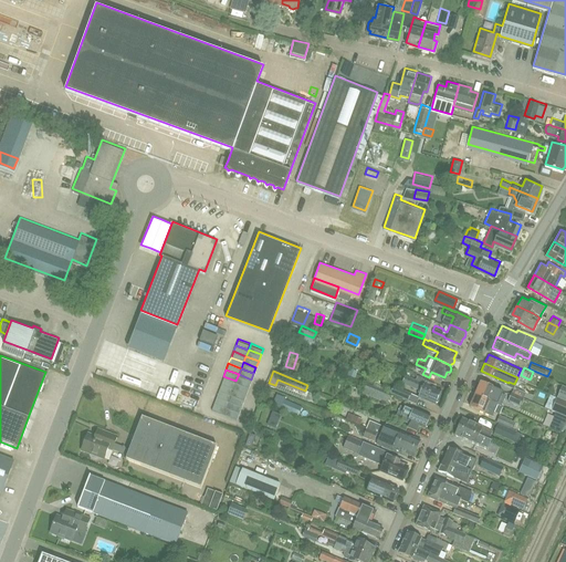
[(239,374),(237,381),(249,385),(251,380),(239,374)]
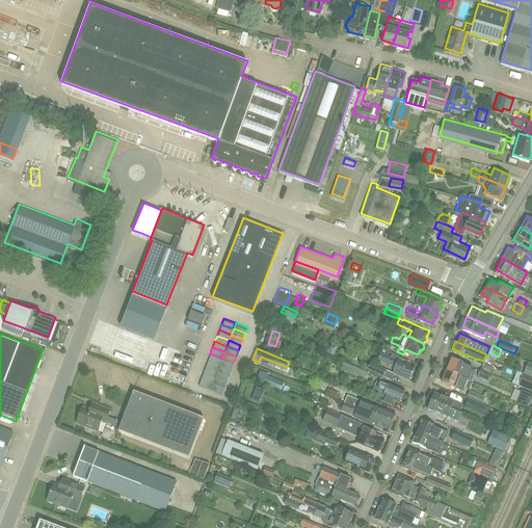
[(210,353),(208,359),(219,364),(221,358),(210,353)]
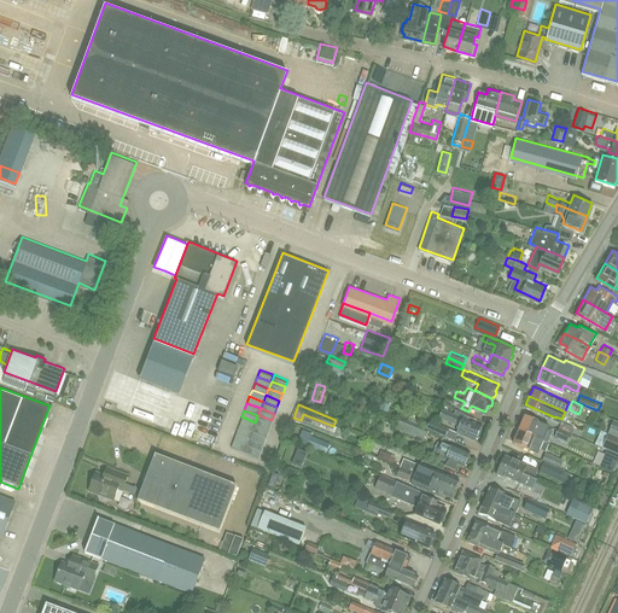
[(478,430),(482,422),(472,419),(474,415),(465,412),(464,415),(454,410),(450,419),(460,422),(458,430),(474,437),(476,436),(478,435),(479,432),(478,430)]
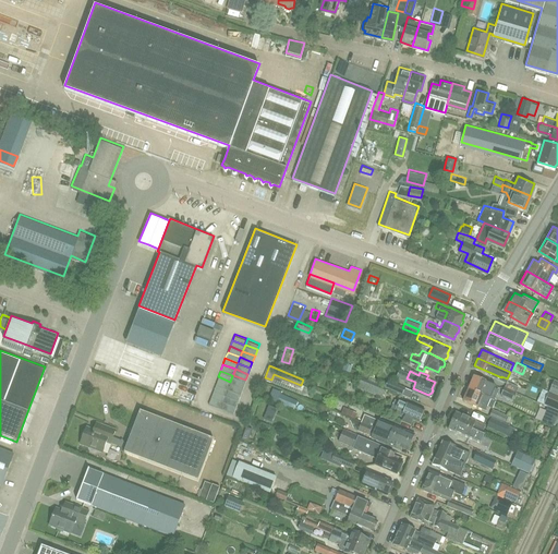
[(474,372),(469,385),(482,390),(490,395),(495,397),(499,386),(494,384),(494,382),(487,380),(487,378),(474,372)]
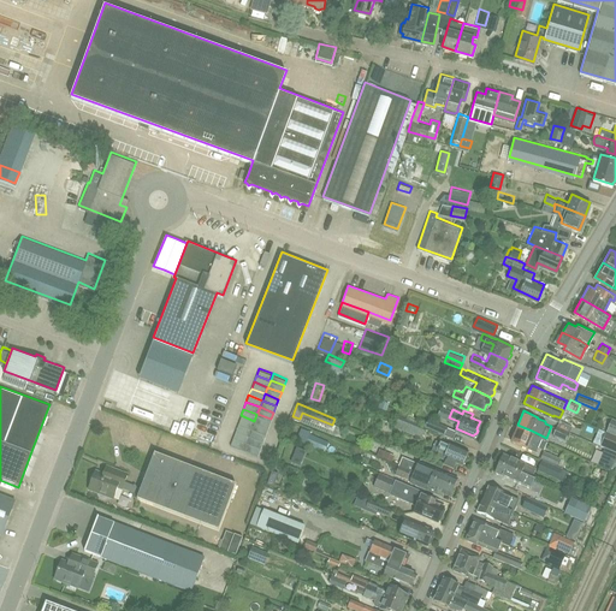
[(258,414),(255,421),(268,426),(271,419),(258,414)]
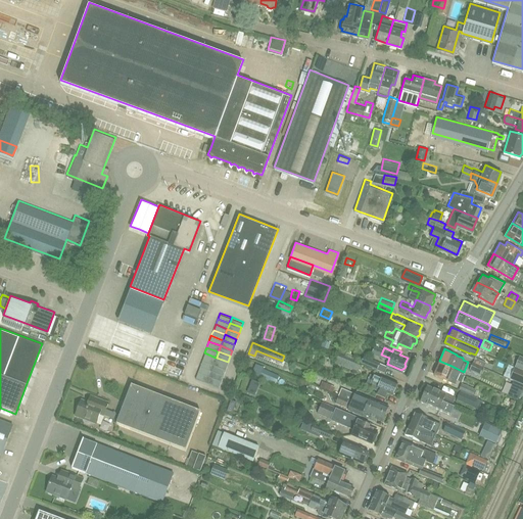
[(204,352),(202,359),(214,363),(216,358),(204,352)]
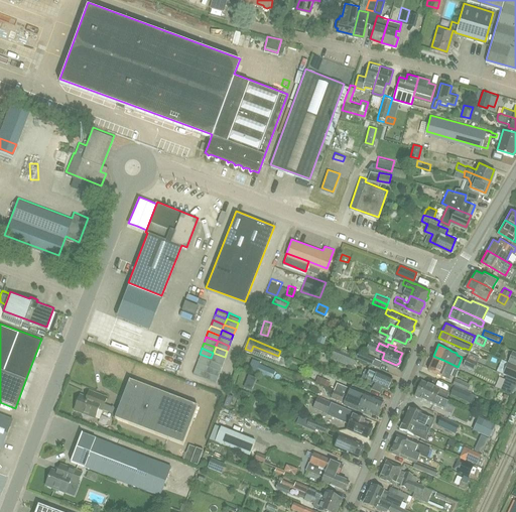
[(331,355),(353,364),(356,357),(334,349),(331,355)]
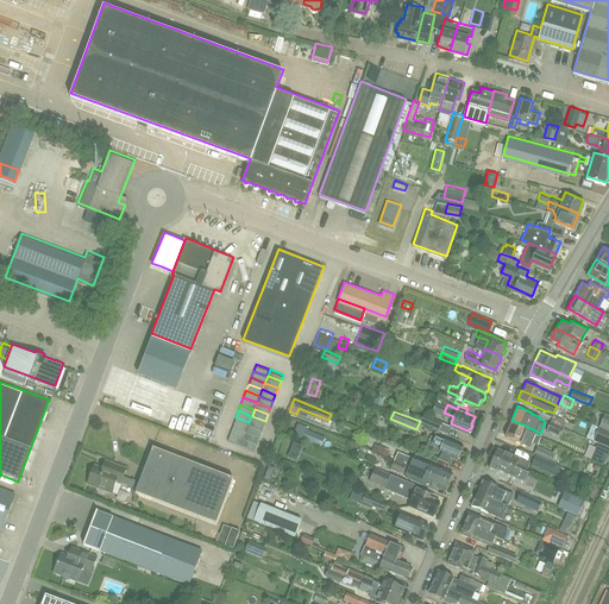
[(420,420),(438,427),(440,419),(424,411),(420,420)]
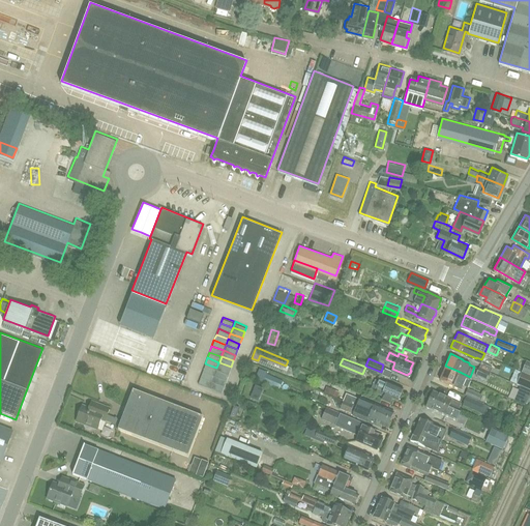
[(219,362),(217,368),(229,373),(231,367),(219,362)]
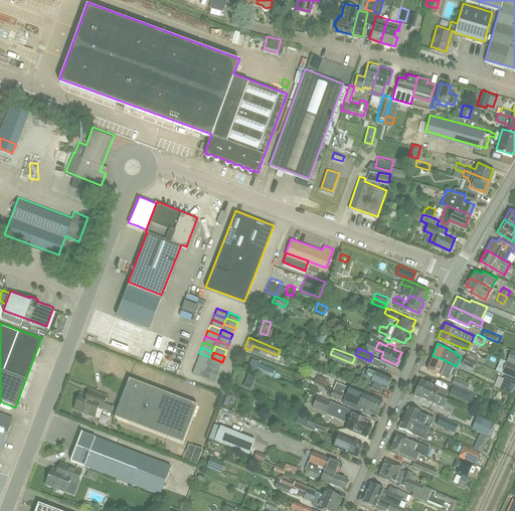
[(199,353),(197,358),(208,363),(210,357),(199,353)]
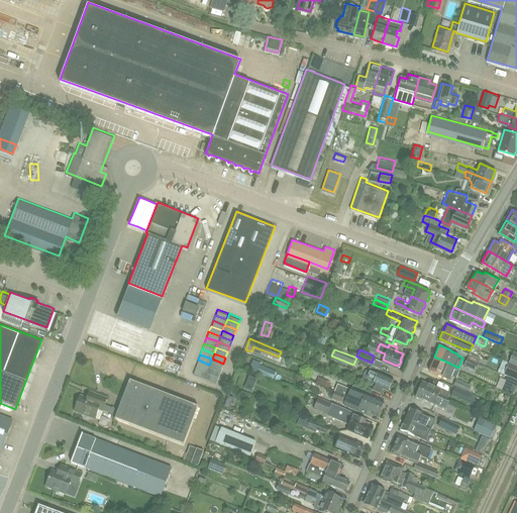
[(463,363),(475,368),(479,361),(468,355),(463,363)]
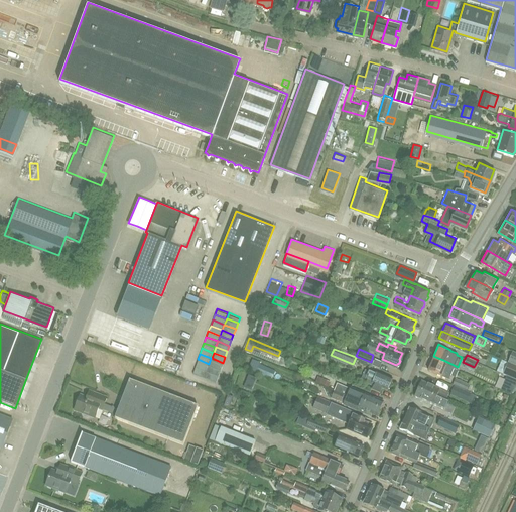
[(445,361),(433,356),(428,367),(440,373),(441,372),(447,375),(448,376),(454,365),(445,361)]
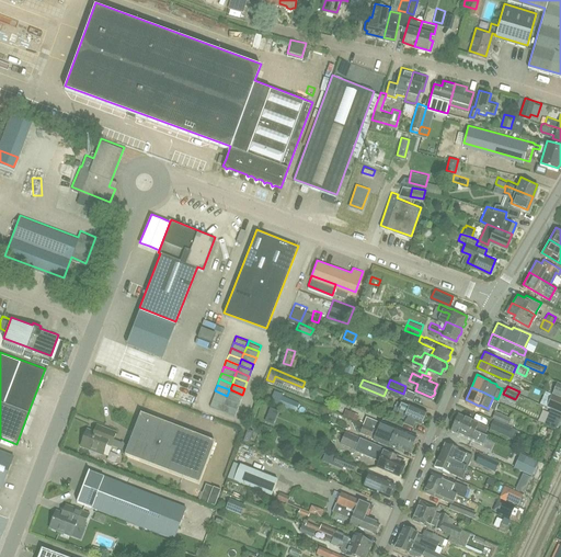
[(230,389),(227,396),(240,400),(242,395),(230,389)]
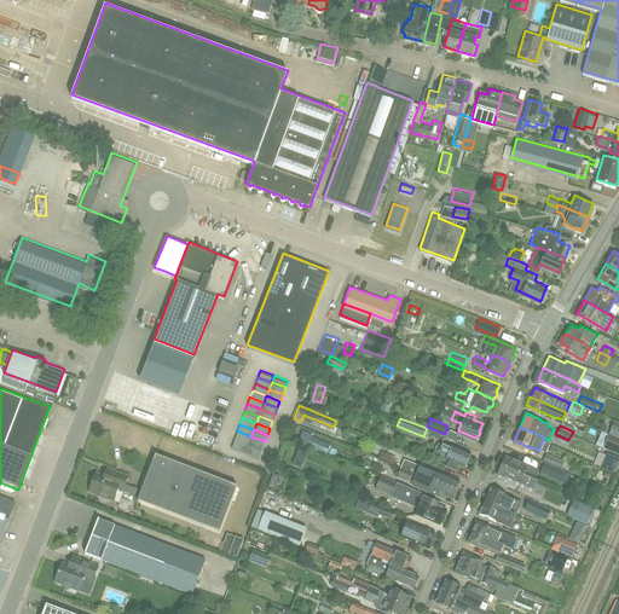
[(237,430),(235,438),(248,442),(250,436),(237,430)]
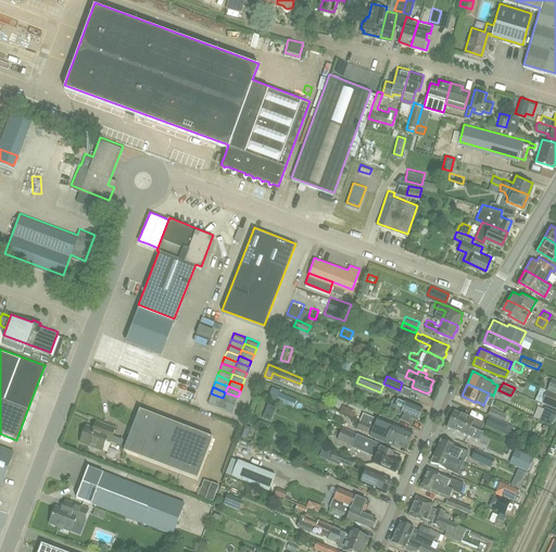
[(555,405),(555,404),(555,390),(547,387),(542,400),(547,402),(555,405)]
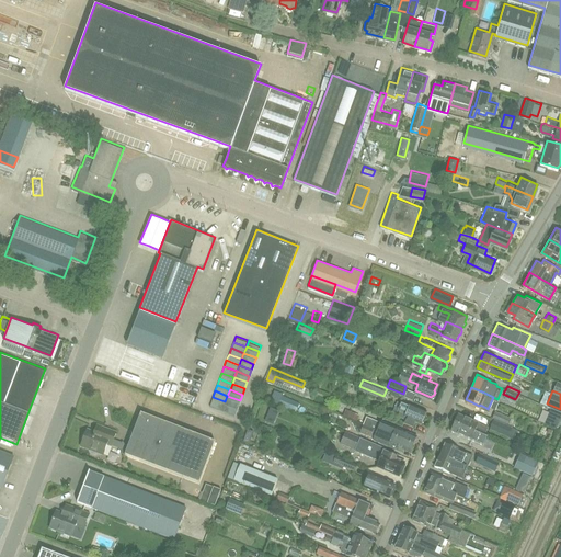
[(227,396),(225,401),(237,407),(240,400),(227,396)]
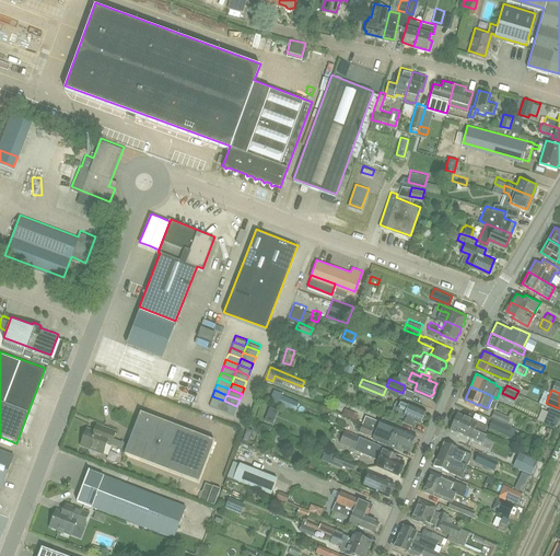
[(209,403),(222,407),(224,401),(212,396),(209,403)]
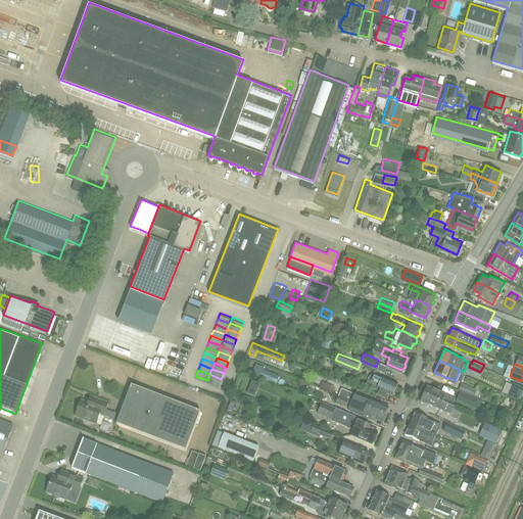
[(272,370),(269,377),(276,380),(279,372),(272,370)]
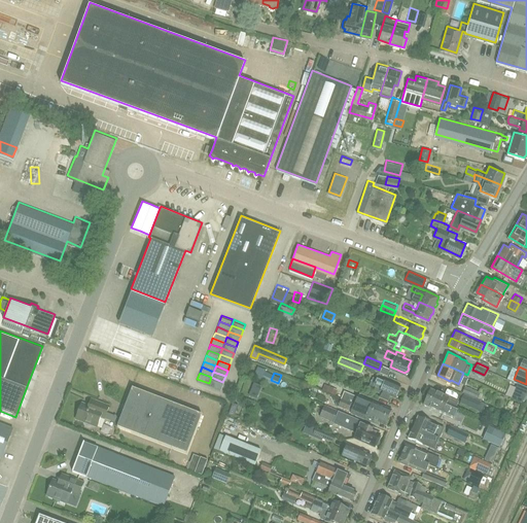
[(395,395),(400,383),(385,377),(375,373),(374,376),(373,375),(371,380),(374,381),(371,388),(380,391),(379,393),(388,397),(390,392),(395,395)]
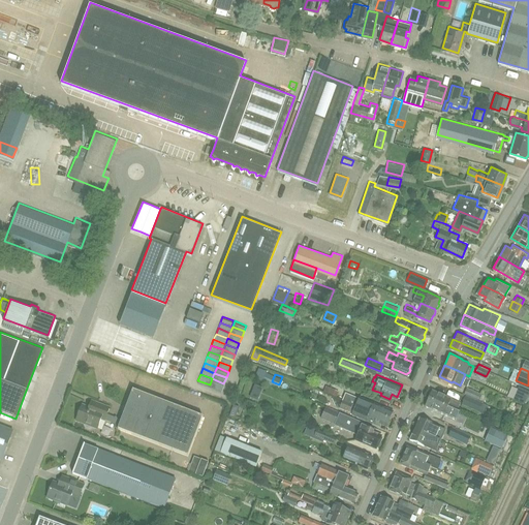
[(212,378),(210,384),(221,389),(223,383),(212,378)]
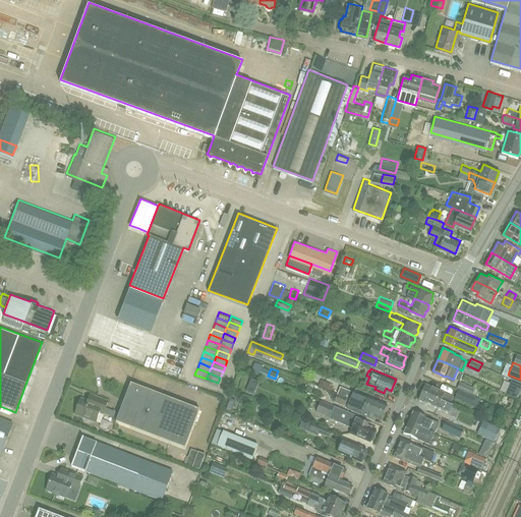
[(520,380),(513,377),(511,383),(520,387),(520,385),(520,380)]
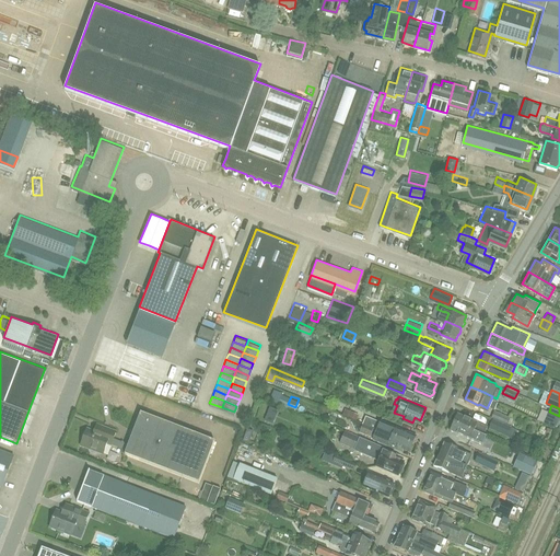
[(506,421),(510,414),(494,407),(491,415),(493,416),(506,421)]
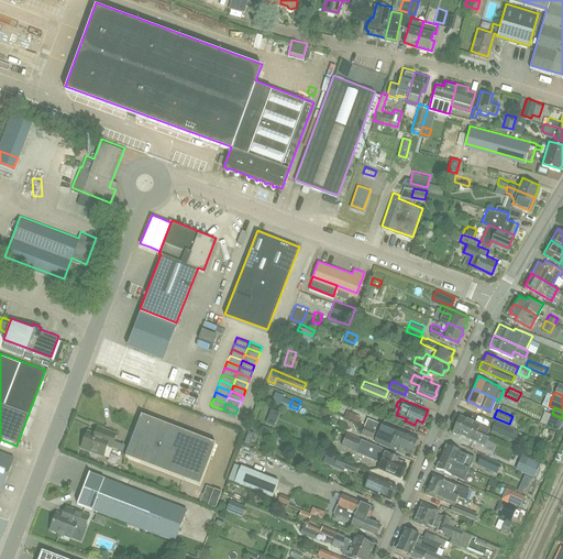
[(124,453),(200,482),(216,440),(141,412),(129,444),(123,442),(123,440),(121,441),(113,438),(117,430),(97,424),(95,430),(87,428),(87,429),(85,430),(83,435),(84,437),(81,444),(90,448),(89,449),(90,451),(95,453),(97,452),(98,450),(103,452),(108,441),(112,444),(120,446),(120,448),(122,447),(127,449),(124,453)]
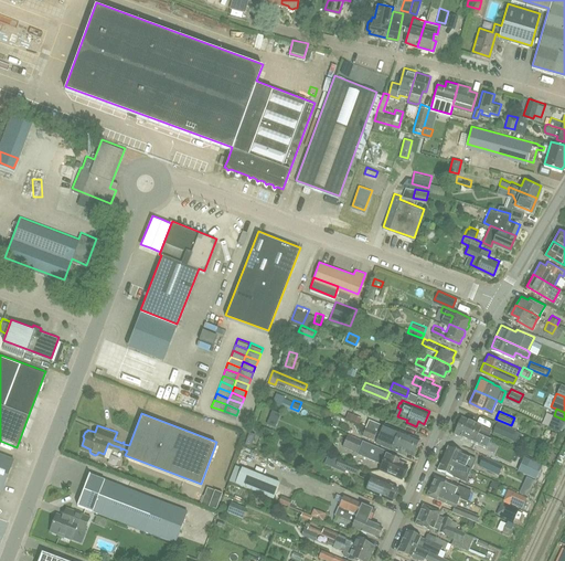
[(488,435),(491,426),(461,413),(457,422),(487,434),(488,435)]
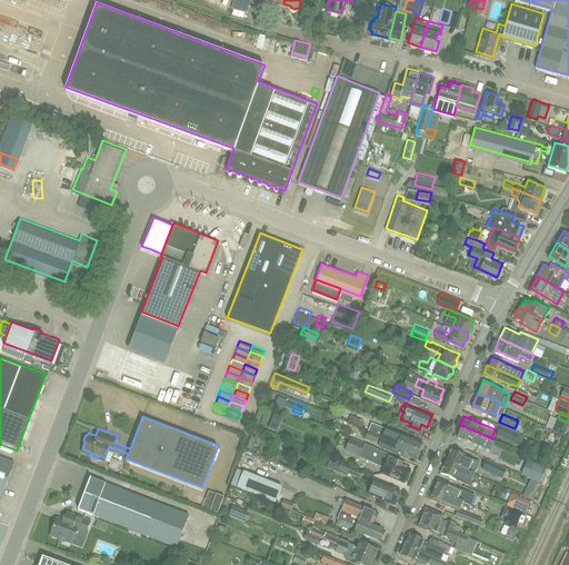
[(368,426),(419,447),(422,439),(388,425),(387,426),(371,419),(368,426)]
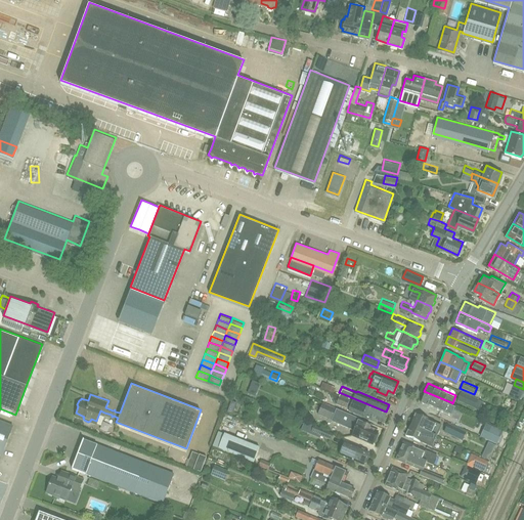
[(478,396),(474,394),(462,389),(459,397),(475,404),(478,396)]
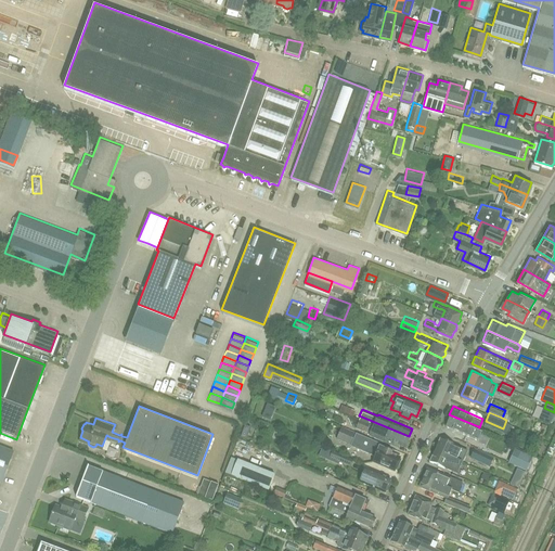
[(476,431),(478,426),(449,414),(446,423),(466,432),(467,427),(476,431)]
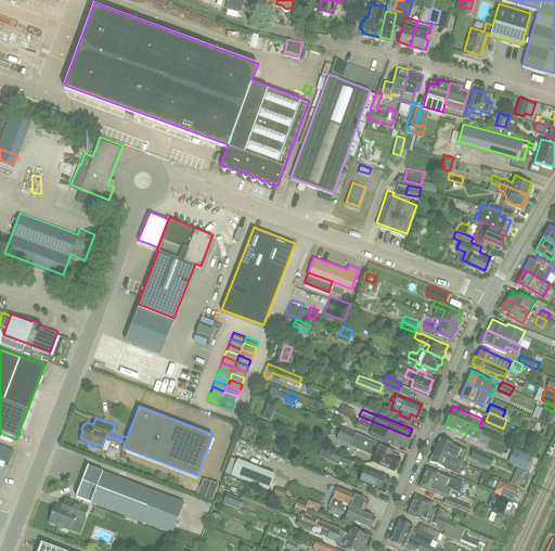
[(405,445),(409,436),(359,415),(356,425),(370,431),(369,433),(397,444),(398,441),(405,445)]
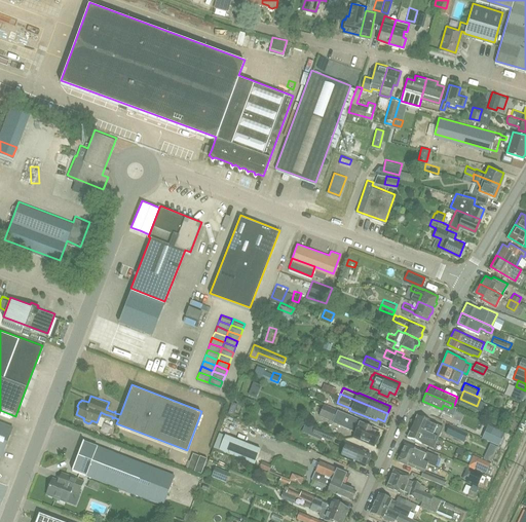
[(228,410),(233,412),(237,401),(232,399),(228,410)]
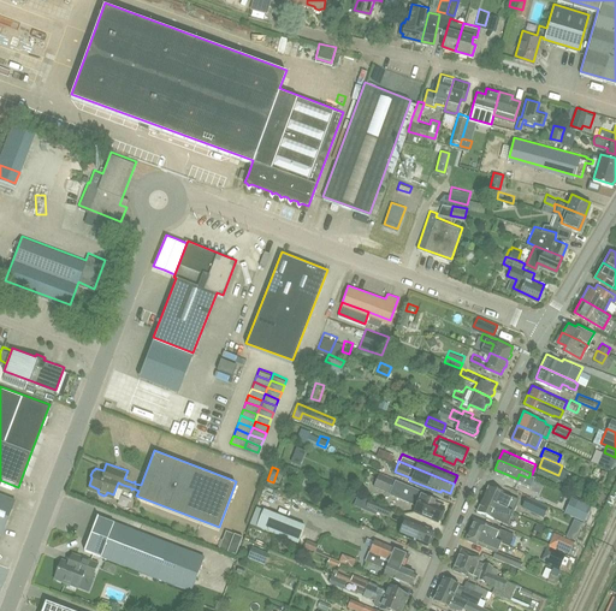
[(388,490),(394,476),(379,469),(373,484),(388,490)]
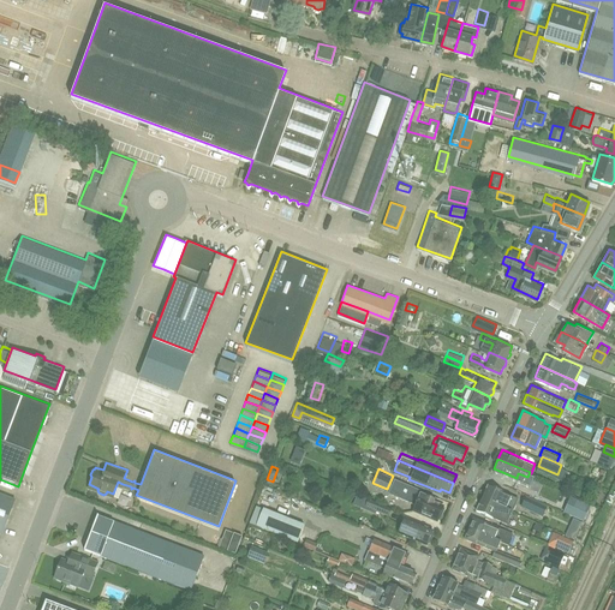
[(434,496),(421,491),(422,489),(394,477),(388,490),(416,502),(413,508),(436,518),(437,516),(440,516),(442,510),(441,509),(443,502),(433,498),(434,496)]
